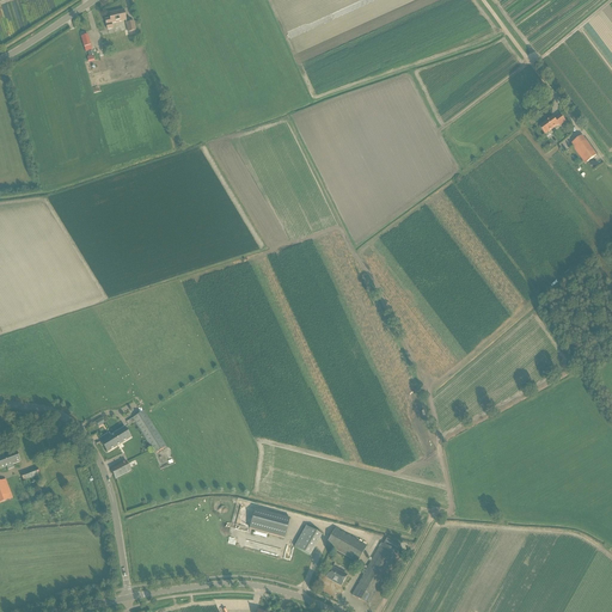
[(105,20),(106,26),(108,30),(112,29),(111,24),(126,20),(126,17),(124,11),(116,12),(116,13),(109,14),(110,19),(105,20)]
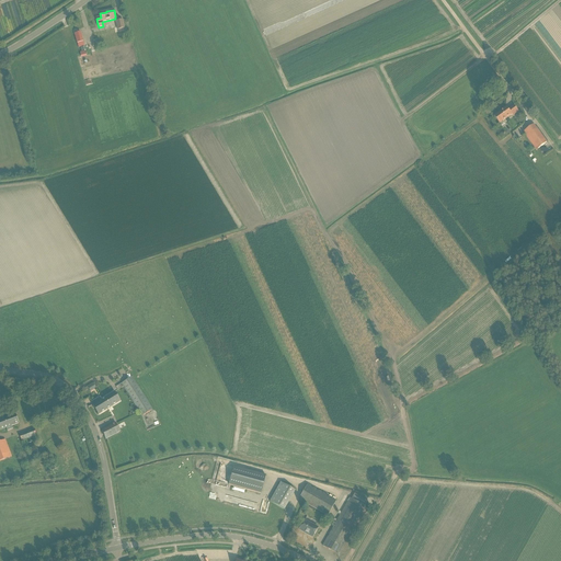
[(125,29),(123,20),(116,21),(117,30),(118,30),(118,32),(125,31),(124,29),(125,29)]
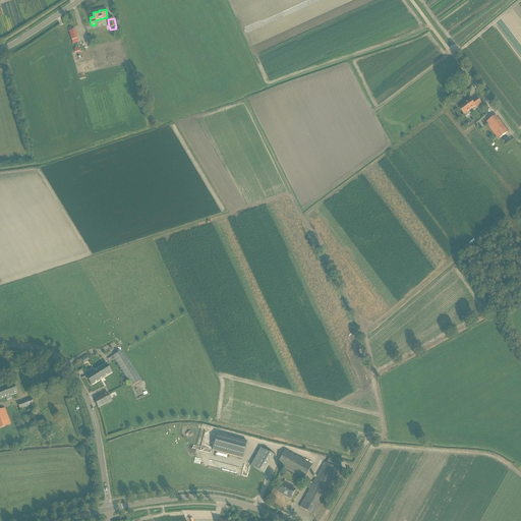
[(73,33),(77,45),(82,43),(78,31),(73,33)]
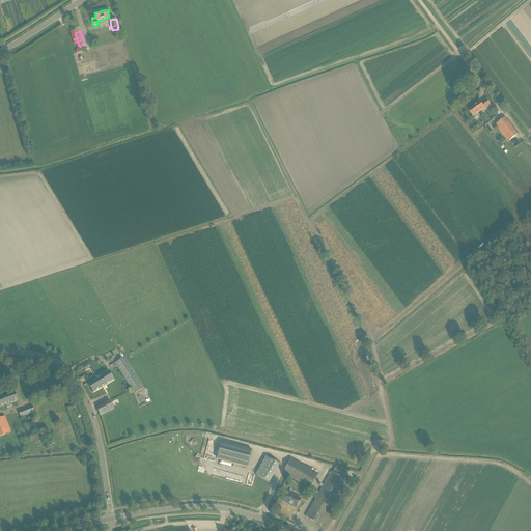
[(468,110),(471,114),(473,117),(484,109),(485,110),(487,109),(492,106),(486,100),(481,104),(479,102),(468,110)]
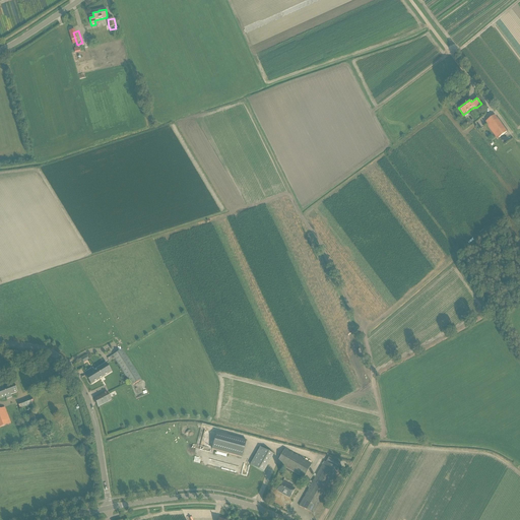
[(507,132),(495,115),(484,123),(497,140),(507,132)]
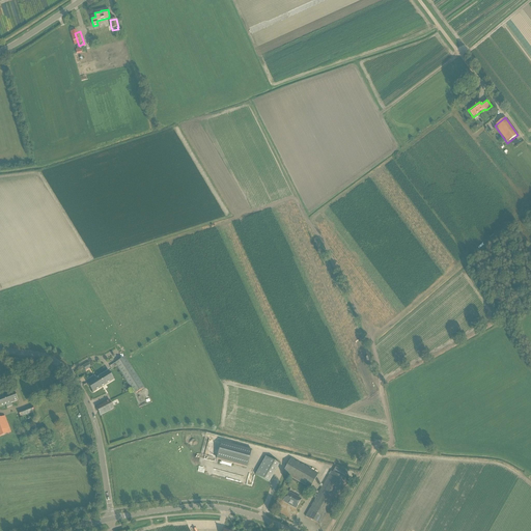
[(134,394),(144,387),(124,357),(109,366),(111,369),(116,366),(128,384),(134,394)]
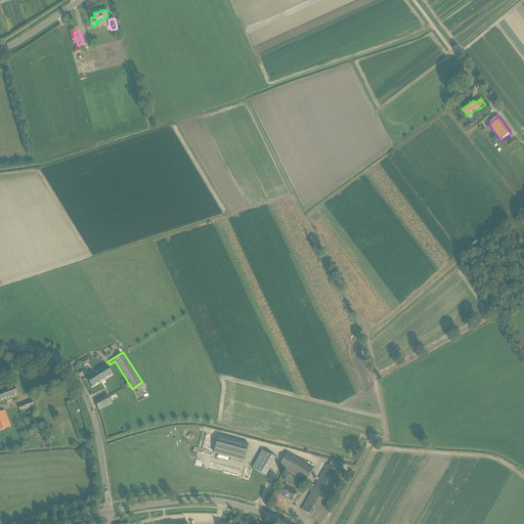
[(98,370),(95,373),(98,378),(97,379),(99,383),(112,376),(106,366),(98,372),(98,370)]
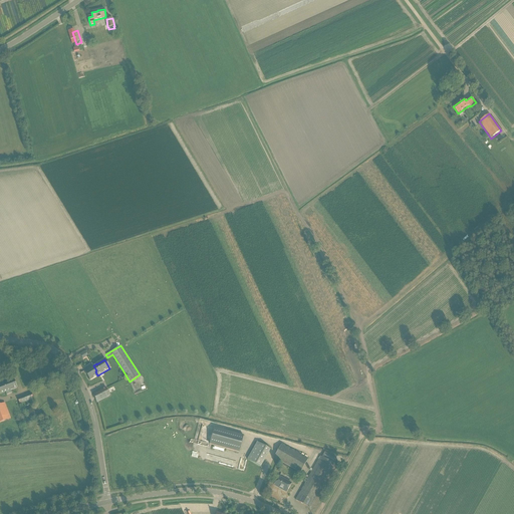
[(90,380),(94,377),(97,375),(95,371),(96,370),(93,365),(91,366),(90,364),(87,366),(83,368),(90,380)]
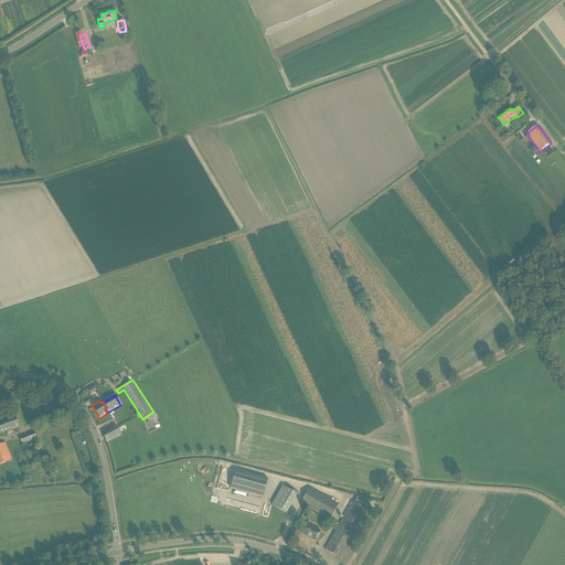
[(0,423),(0,433),(7,430),(8,434),(13,433),(12,429),(19,427),(16,417),(4,420),(4,422),(0,423)]
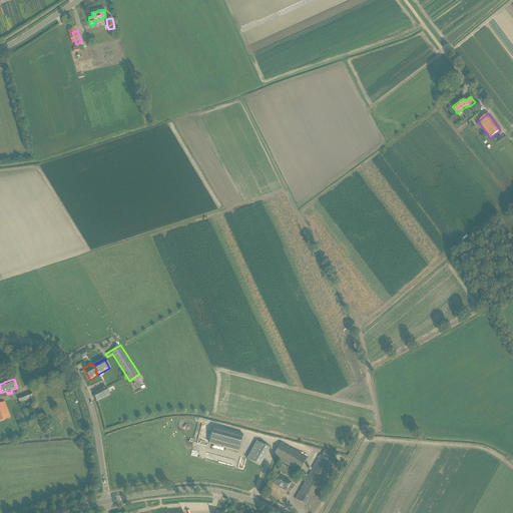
[(93,394),(95,399),(96,402),(109,395),(106,387),(93,394)]
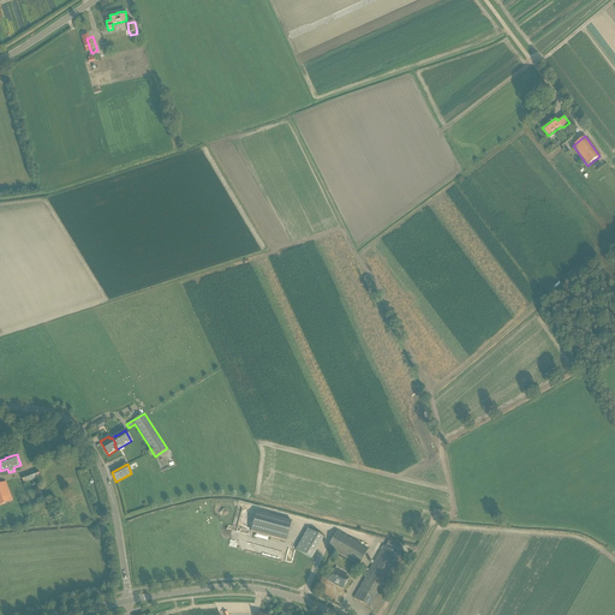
[(24,483),(34,479),(40,477),(37,471),(22,477),(24,483)]
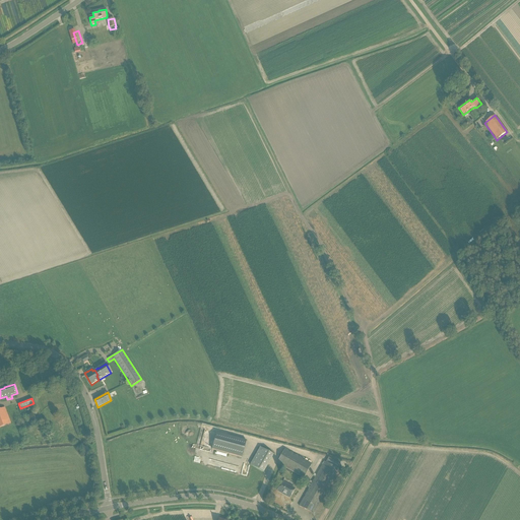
[(0,428),(11,425),(5,407),(0,409),(0,428)]
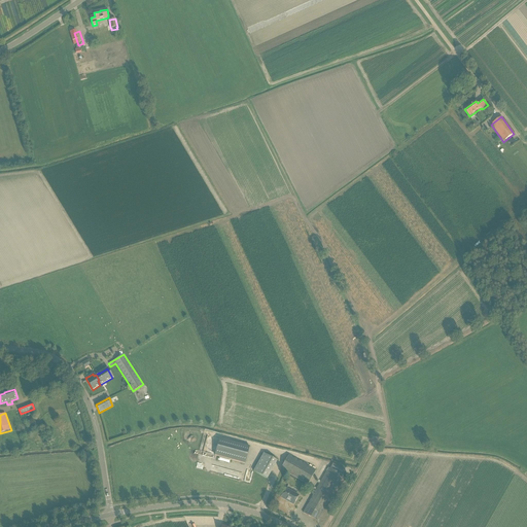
[(245,463),(250,447),(219,438),(215,455),(245,463)]
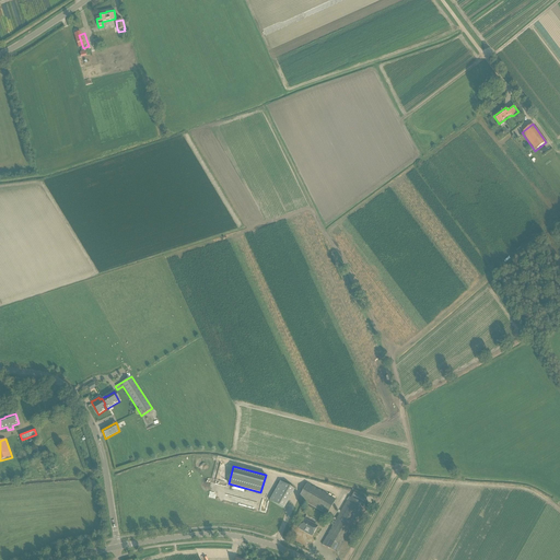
[(283,509),(287,504),(294,490),(280,481),(271,497),(269,501),(283,509)]
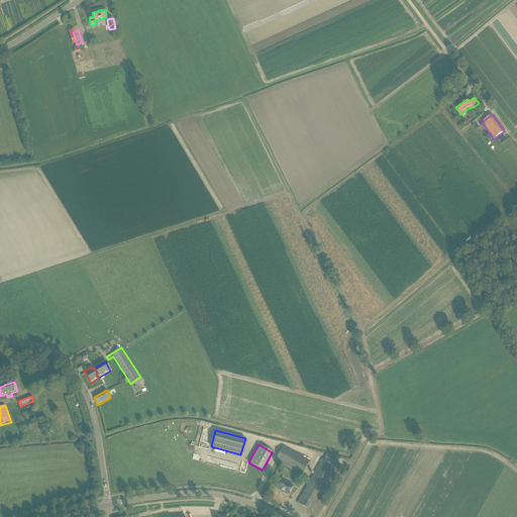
[(275,460),(302,476),(310,461),(283,446),(275,460)]
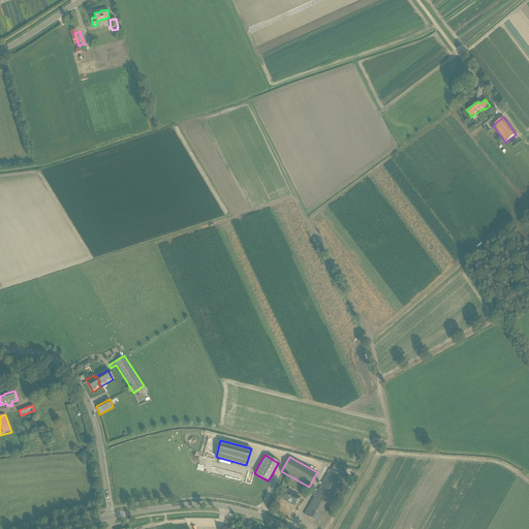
[(319,523),(321,519),(344,478),(343,477),(346,472),(334,465),(331,471),(330,470),(307,510),(304,515),(319,523)]
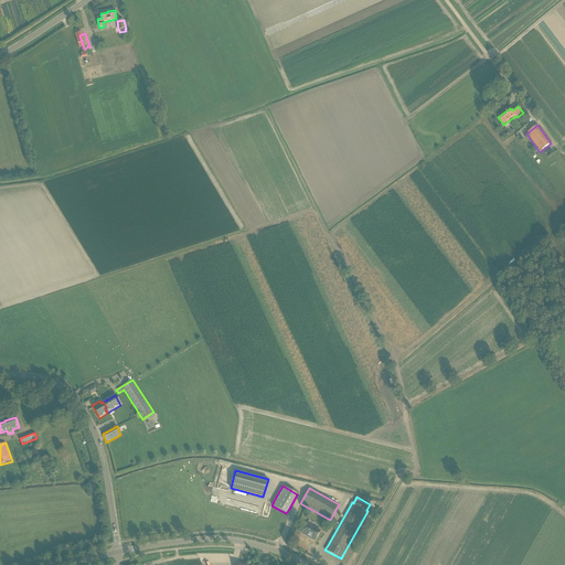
[(315,542),(317,536),(320,532),(307,524),(304,529),(301,534),(302,533),(310,537),(310,539),(315,542)]
